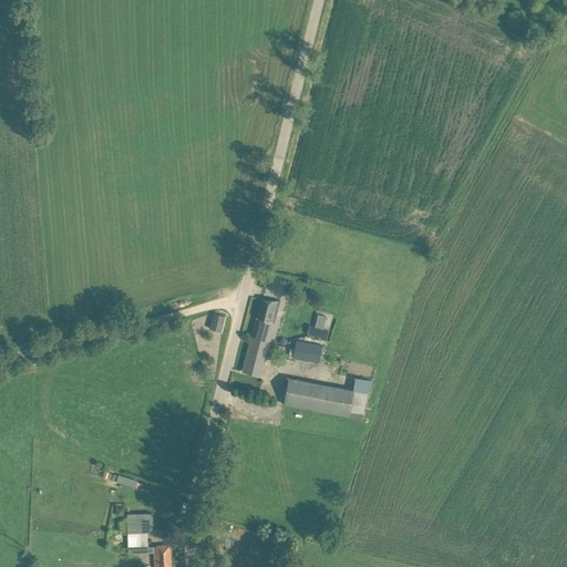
[(243,371),(260,375),(279,300),(261,299),(243,371)]
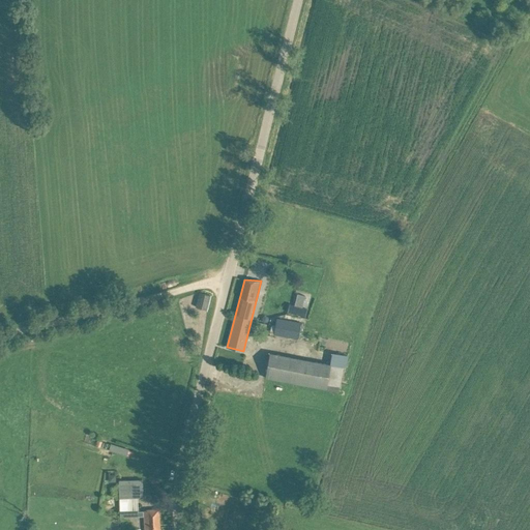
[(196,307),(207,310),(210,295),(200,293),(196,307)]
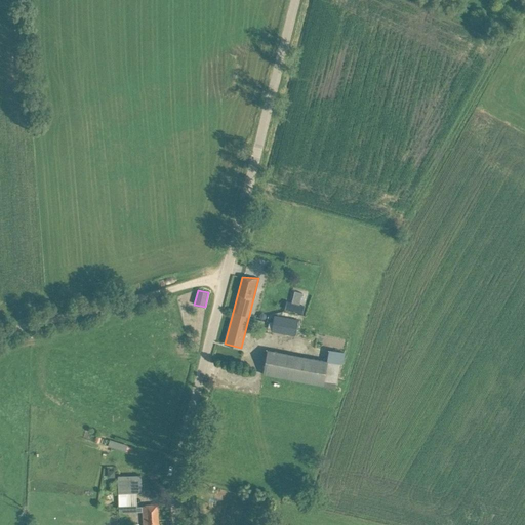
[(287,301),(285,309),(303,313),(305,306),(299,305),(291,303),(287,301)]
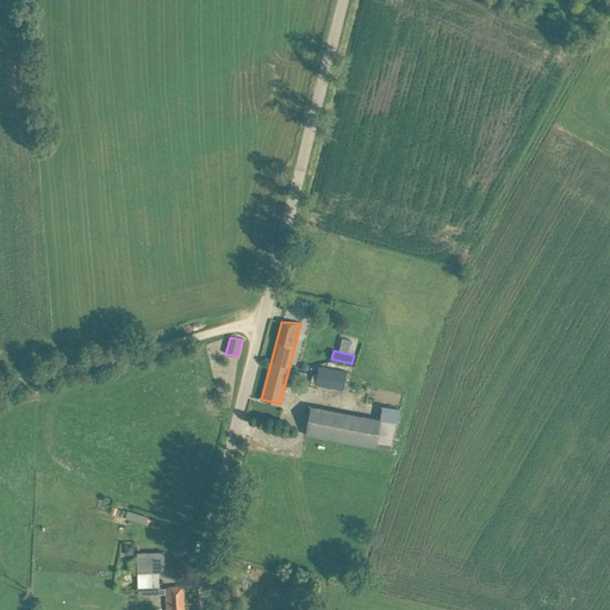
[(315,386),(327,387),(343,391),(347,372),(318,366),(317,375),(312,374),(310,383),(315,384),(315,386)]
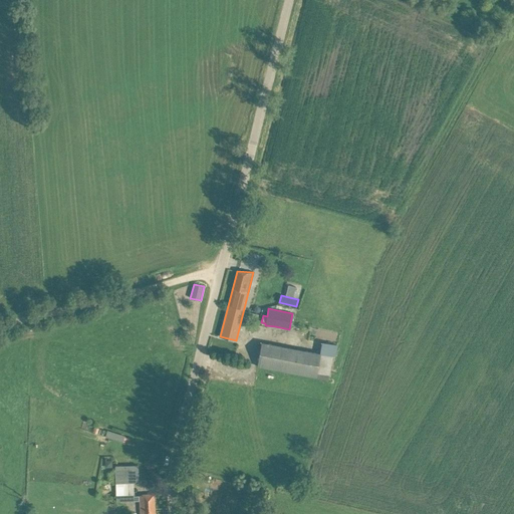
[(257,366),(269,368),(328,379),(333,356),(335,357),(337,344),(332,343),(322,342),(320,353),(262,342),(257,366)]
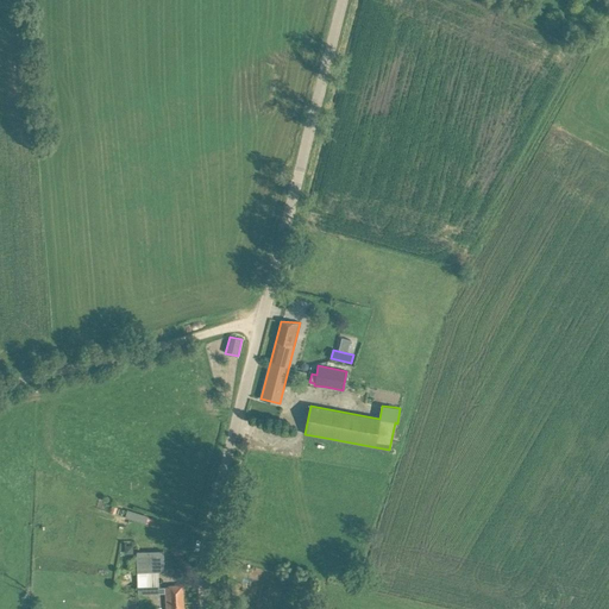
[(127,508),(125,516),(146,523),(149,515),(127,508)]
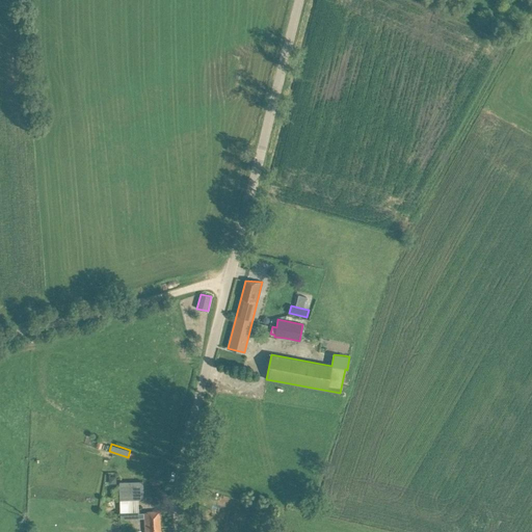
[(120,482),(120,500),(144,499),(143,481),(120,482)]
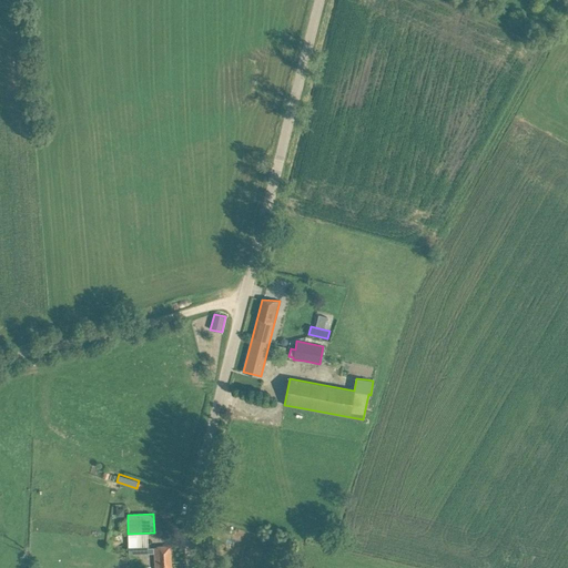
[(158,548),(154,548),(155,567),(171,567),(170,546),(156,547),(158,548)]
